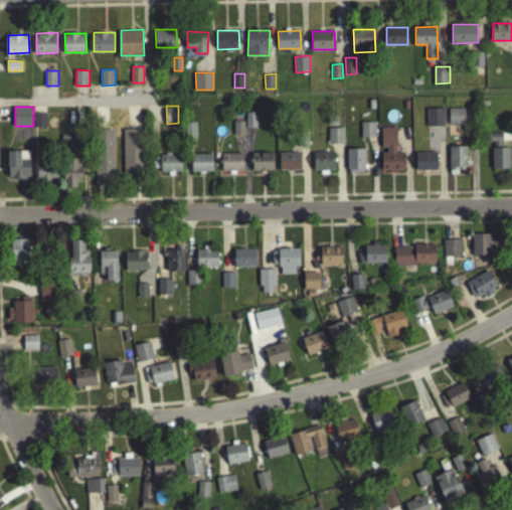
[(446,108),(428,108),(428,126),(446,126),(446,108)]
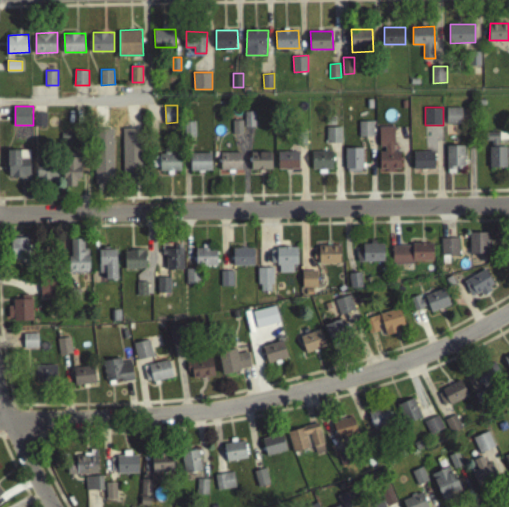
[(448,124),(464,123),(463,107),(447,107),(448,124)]
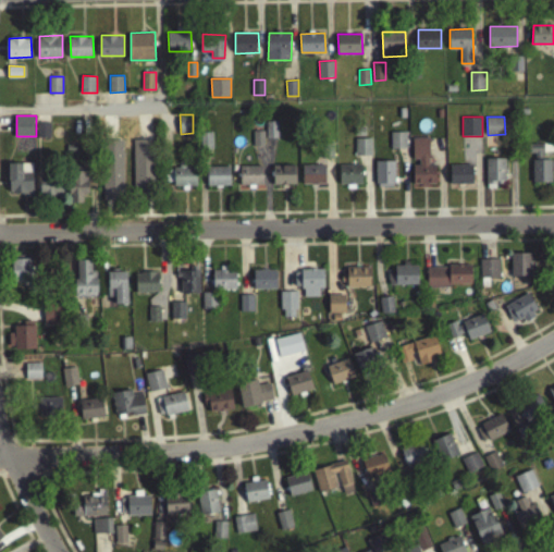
[(280,121),(268,121),(268,137),(280,137),(280,121)]
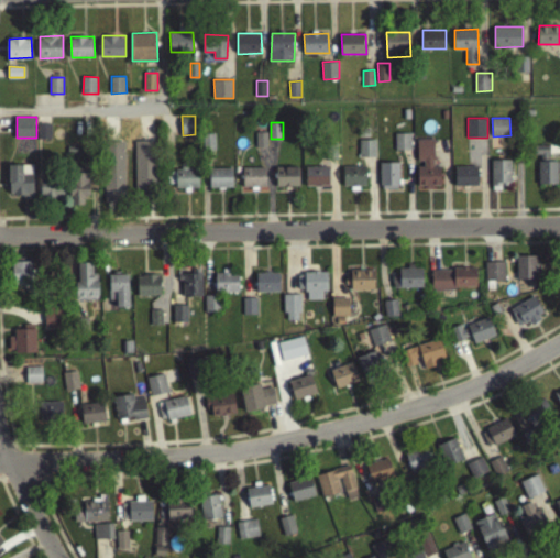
[(53,138),(52,123),(39,123),(39,139),(53,138)]
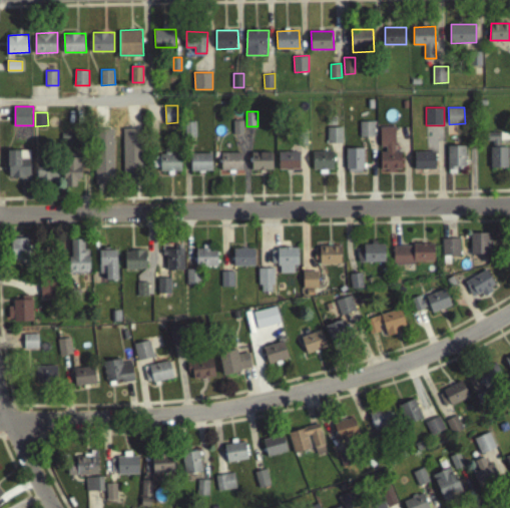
[(361,136),(377,136),(376,120),(361,121),(361,136)]
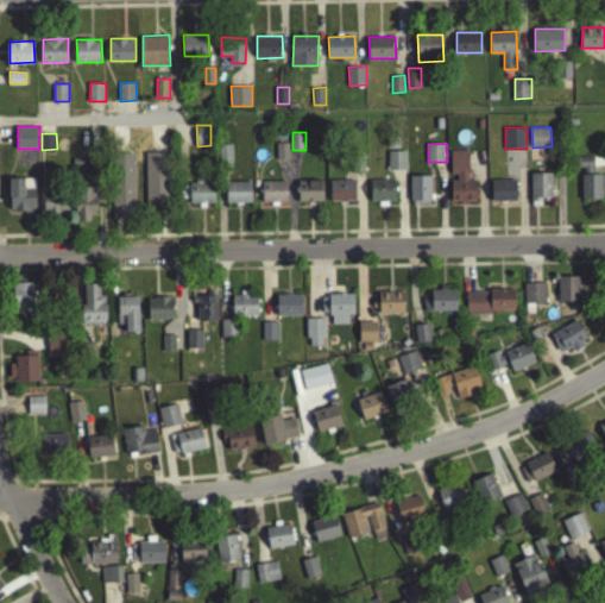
[(234,145),(222,144),(221,162),(233,162),(234,145)]
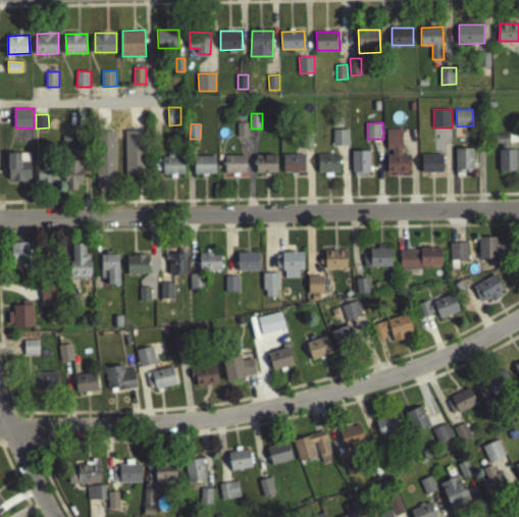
[(334,146),(350,145),(350,128),(333,130),(334,146)]
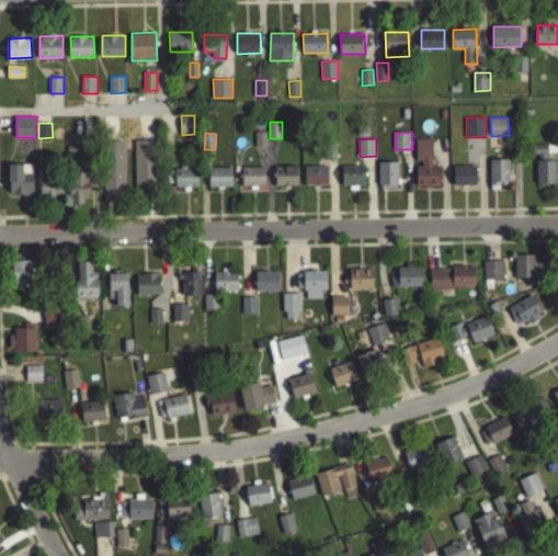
[(433,165),(433,138),(417,138),(417,162),(418,162),(418,186),(441,186),(440,165),(433,165)]
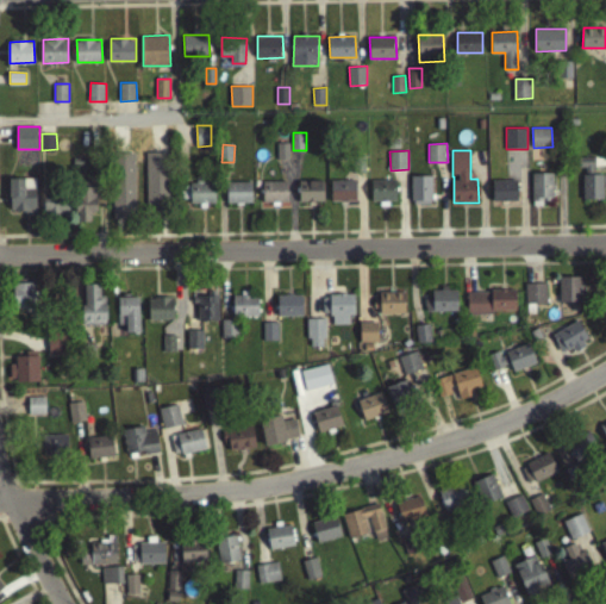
[(148,151),(170,151),(172,213),(148,213),(148,151)]
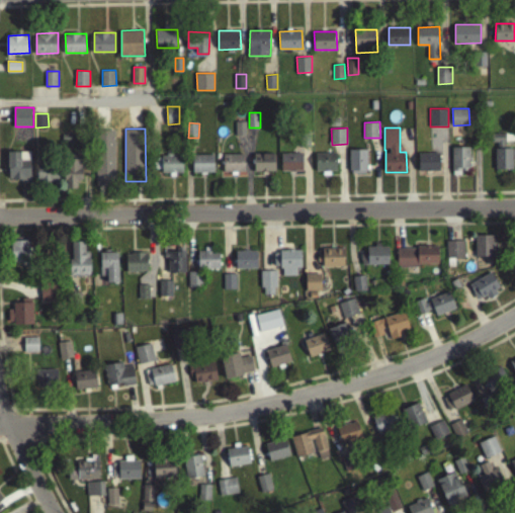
[(115,130),(116,182),(96,182),(95,130),(115,130)]
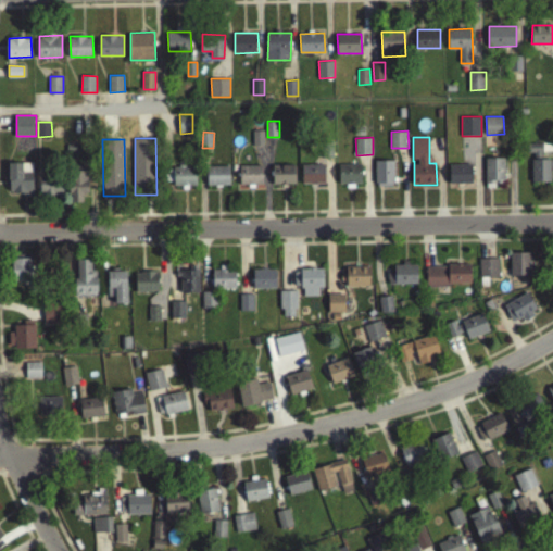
[(531,143),(530,153),(543,154),(543,143),(531,143)]
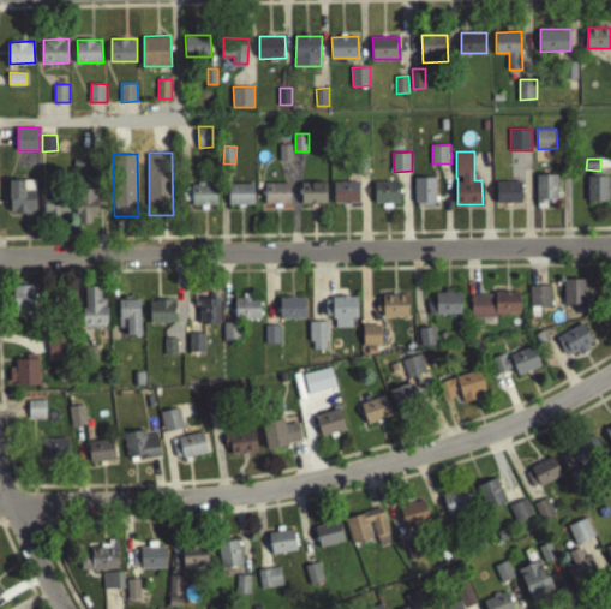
[(558,173),(537,174),(538,208),(549,207),(549,199),(559,199),(558,173)]
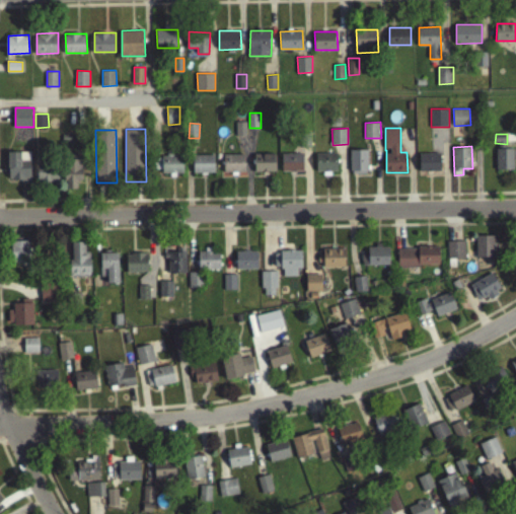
[(498,169),(515,169),(515,148),(497,148),(498,169)]
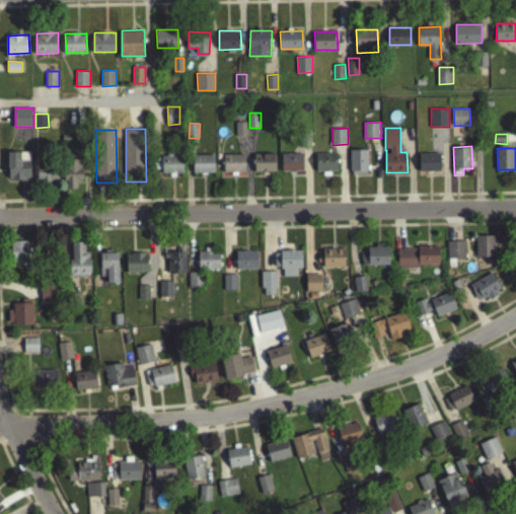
[(369,149),(351,149),(352,171),(369,171),(369,149)]
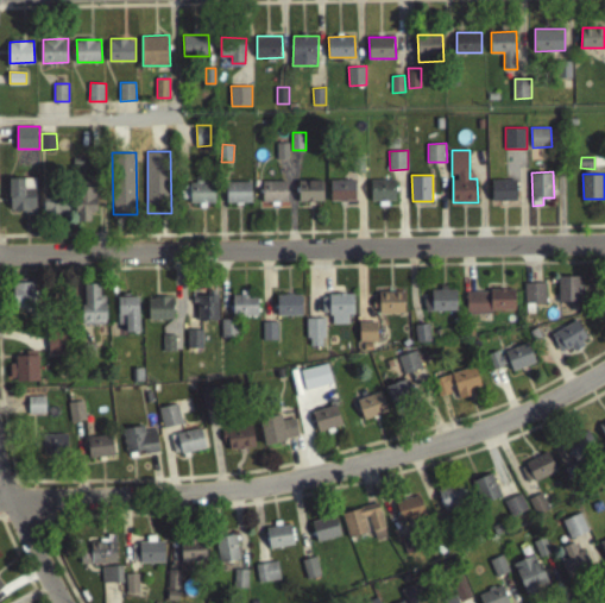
[(37,212),(37,177),(11,178),(12,212),(37,212)]
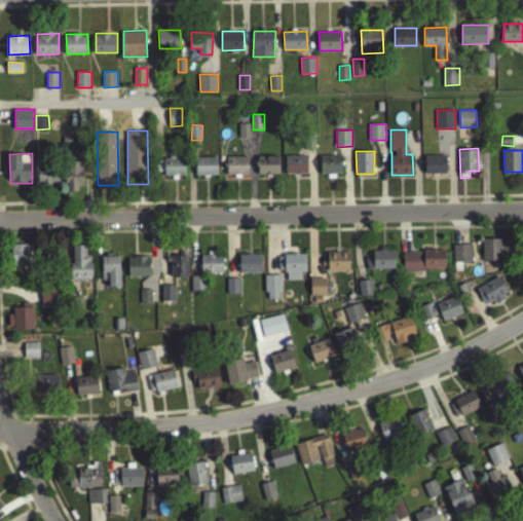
[(308,155),(287,154),(287,173),(308,174),(308,155)]
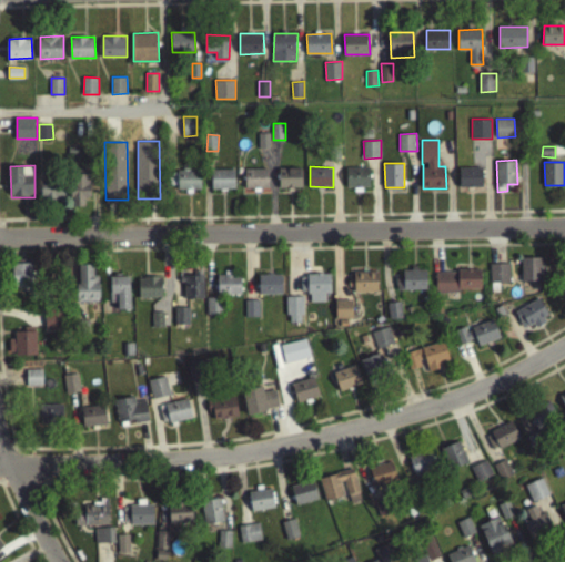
[(347,167),(347,187),(371,186),(370,166),(347,167)]
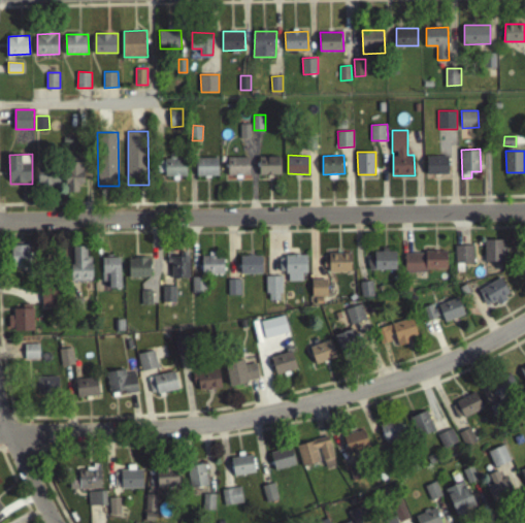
[(251,156),(229,157),(229,175),(251,174),(251,156)]
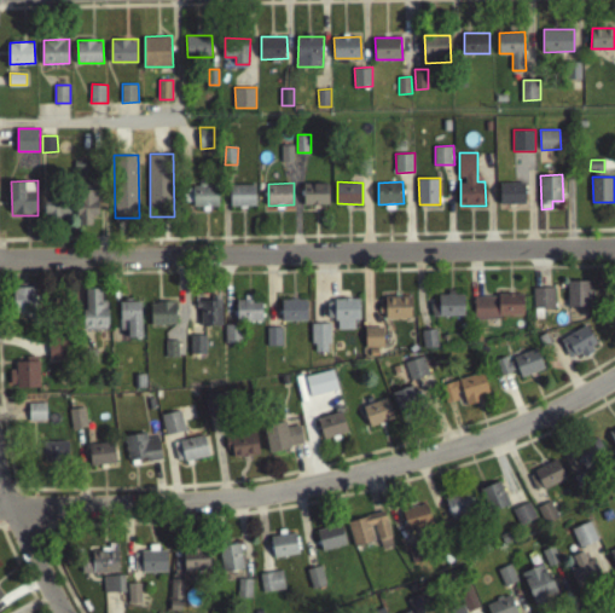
[(331,203),(330,183),(305,183),(305,204),(331,203)]
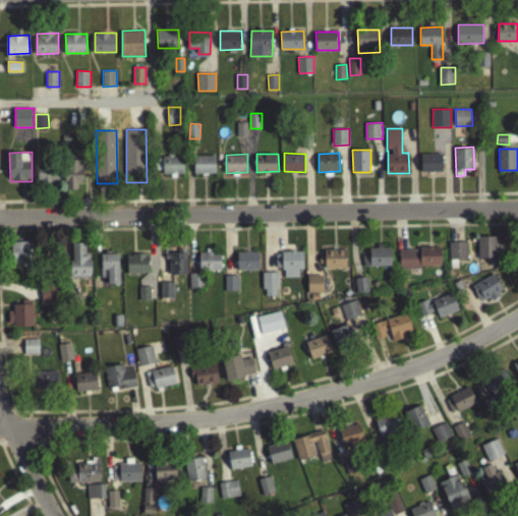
[(422,172),(443,171),(443,154),(421,154),(422,172)]
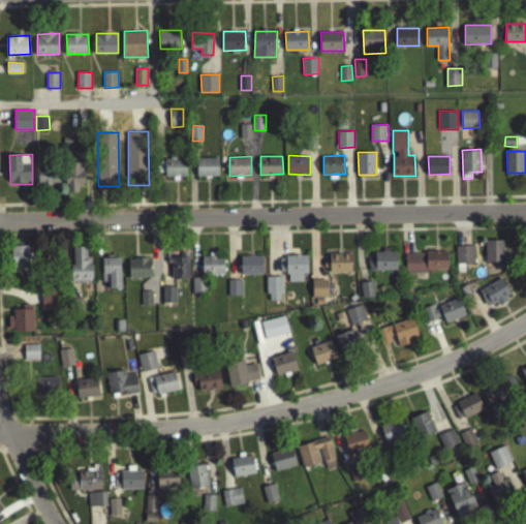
[(220,176),(220,157),(197,158),(197,176),(220,176)]
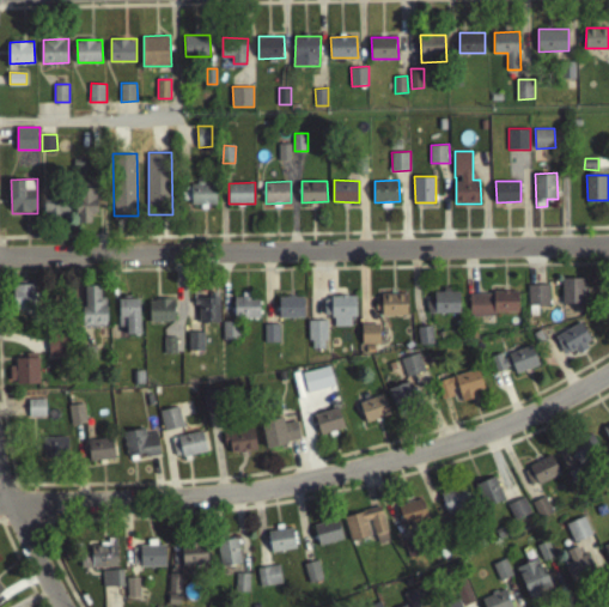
[(218,206),(218,183),(183,183),(183,199),(194,200),(193,205),(218,206)]
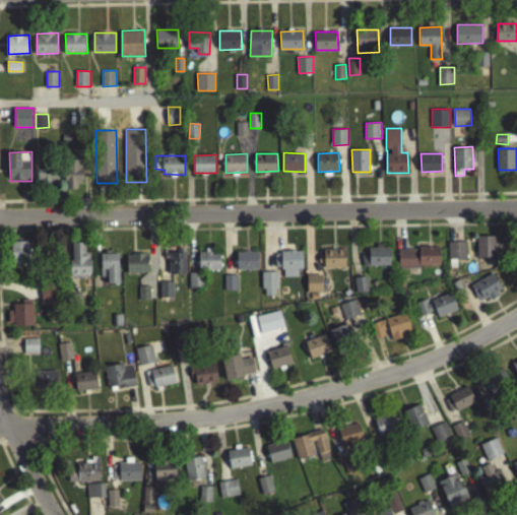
[(84,159),(66,159),(66,188),(79,188),(79,180),(84,180),(84,159)]
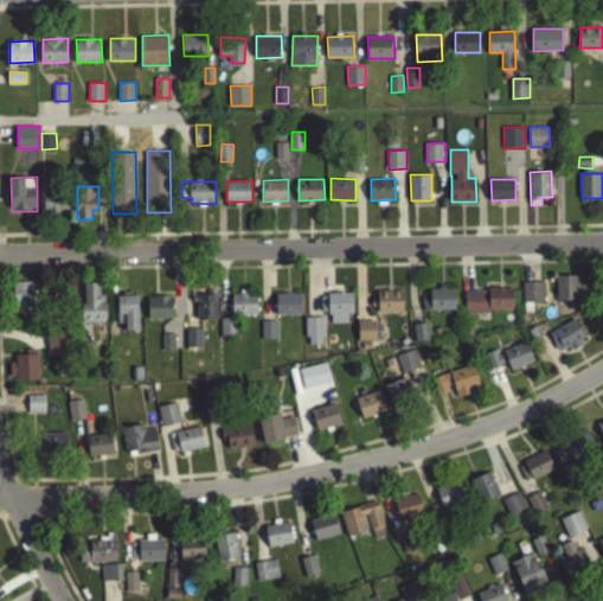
[(45,192),(45,215),(70,213),(69,191),(45,192)]
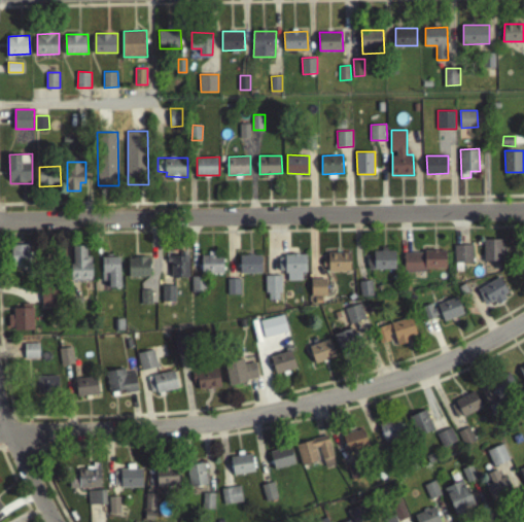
[(485,261),(504,261),(503,239),(485,239),(485,261)]
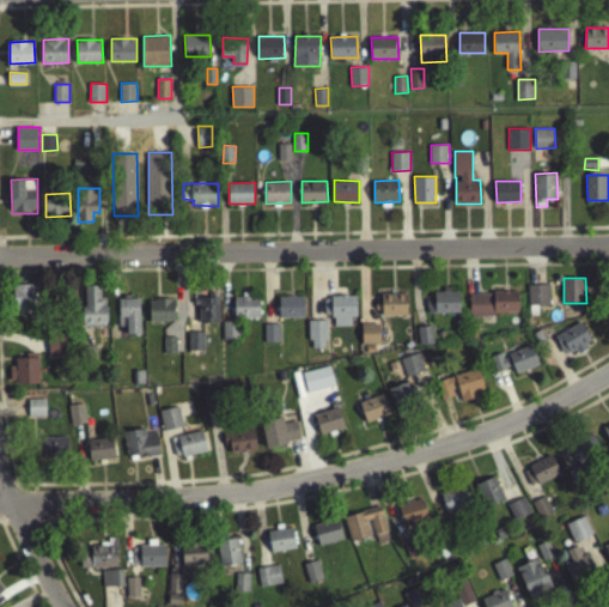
[(37,309),(37,280),(16,279),(14,309),(37,309)]
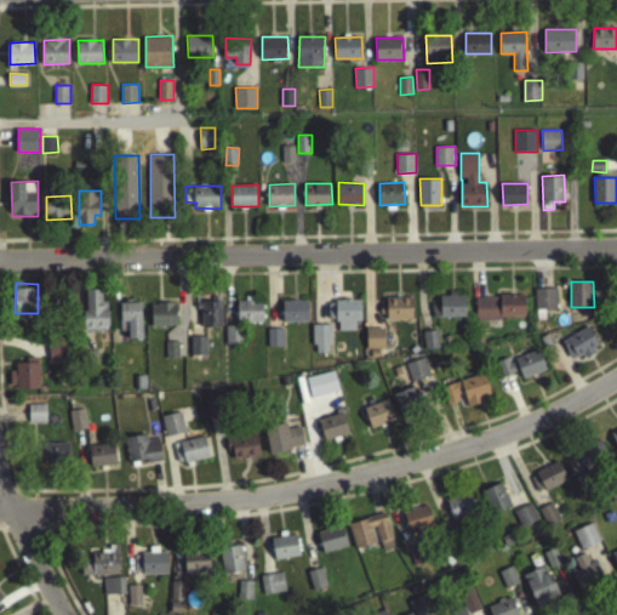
[(536,289),(537,308),(559,308),(558,288),(536,289)]
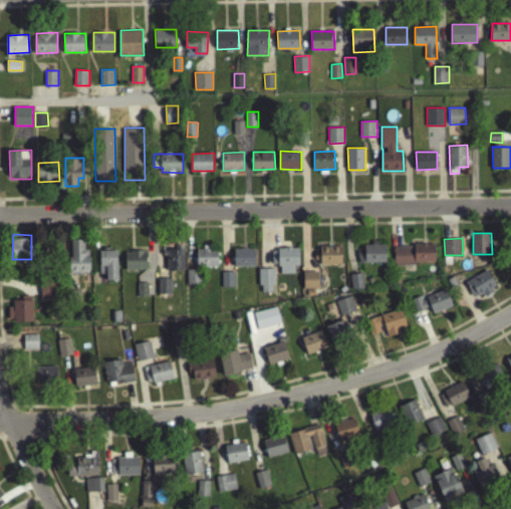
[(91,273),(90,248),(85,248),(85,239),(71,239),(72,273),(91,273)]
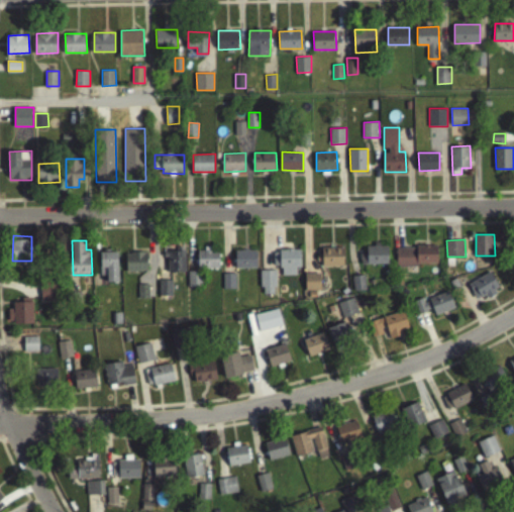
[(187,249),(179,250),(179,244),(168,245),(169,272),(187,272),(187,249)]
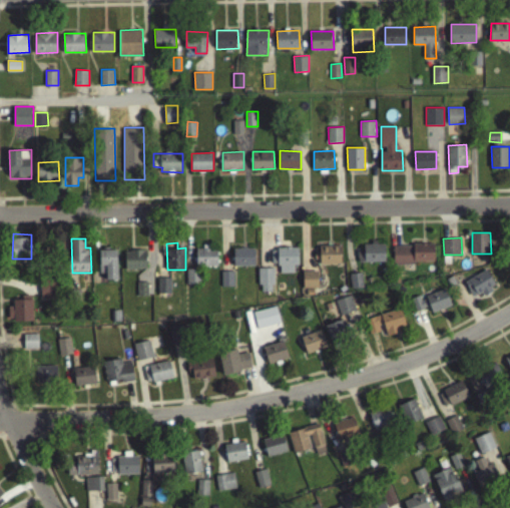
[(387,262),(386,242),(372,242),(372,246),(359,246),(360,262),(387,262)]
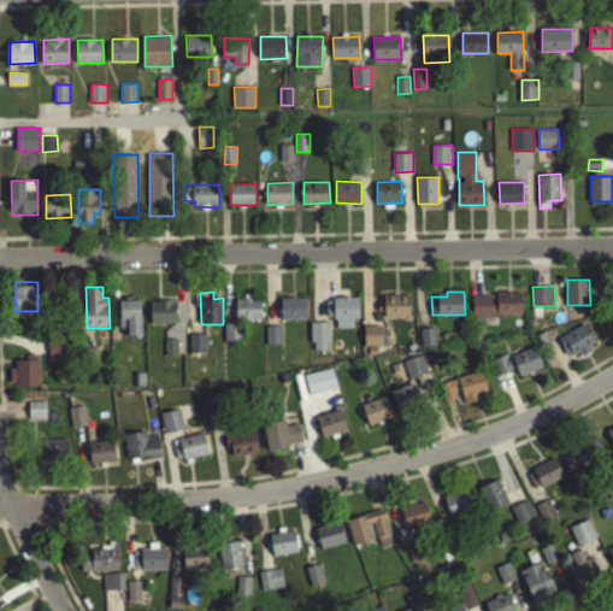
[(524,316),(523,293),(473,294),(475,316),(524,316)]
